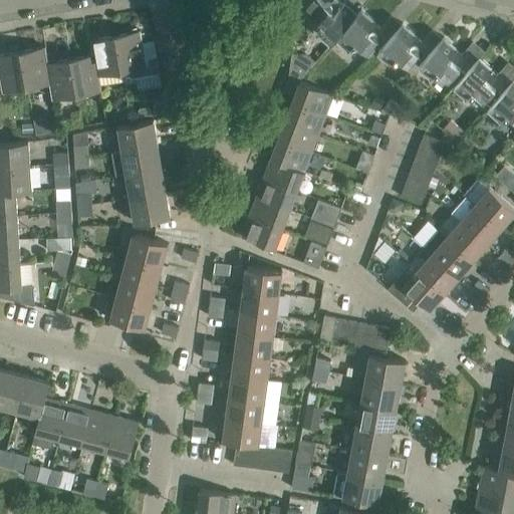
[(337,36),(356,14),(343,3),(343,4),(337,0),(333,0),(331,3),(330,2),(329,2),(327,2),(326,2),(325,3),(321,0),(311,0),(305,8),(321,22),(319,25),(322,28),(320,31),(333,41),(337,36)]
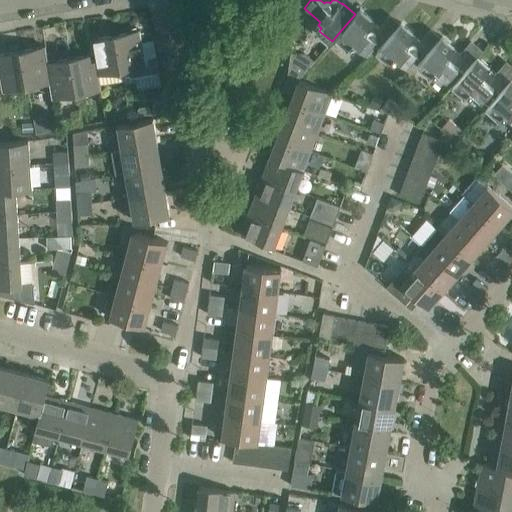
[(360,8),(355,14),(336,36),(349,47),(351,45),(354,47),(357,44),(366,52),(377,40),(382,44),(390,36),(372,20),(373,19),(360,8)]
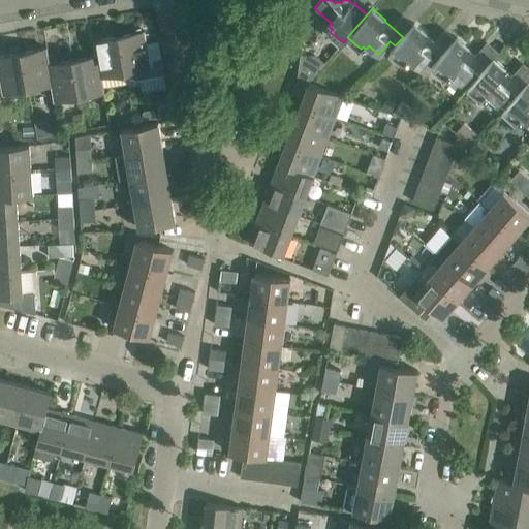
[(403,37),(395,45),(390,52),(403,63),(405,60),(409,63),(411,60),(421,68),(432,56),(437,60),(445,51),(427,35),(428,34),(414,23),(403,37)]
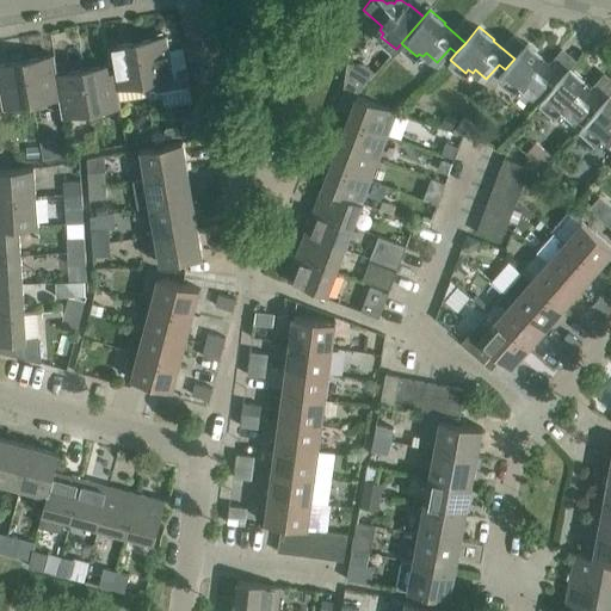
[(170,50),(170,49),(167,36),(139,41),(146,84),(154,82),(156,91),(189,85),(183,48),(170,50)]
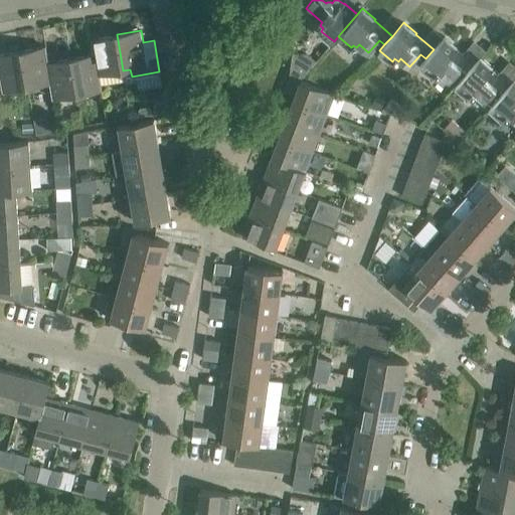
[(123,70),(117,34),(92,38),(95,54),(96,54),(99,74),(100,73),(123,70)]
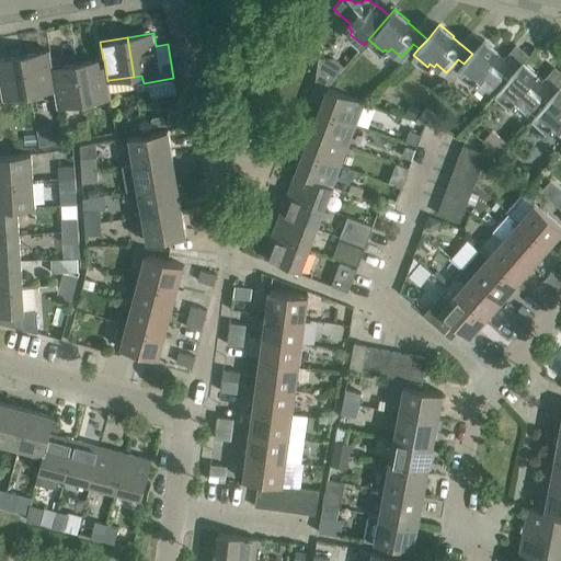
[(472,54),(464,64),(458,70),(472,82),(474,79),(478,82),(481,79),(491,88),(503,75),(508,79),(517,68),(505,57),(504,58),(497,53),(499,52),(484,39),(472,54)]
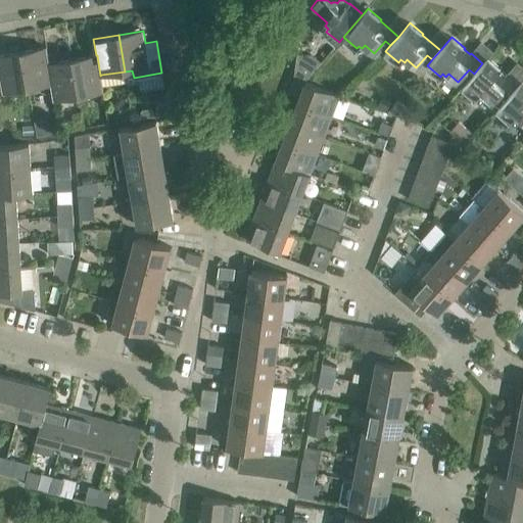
[(47,47),(21,51),(28,88),(51,84),(52,84),(48,63),(49,63),(47,47)]
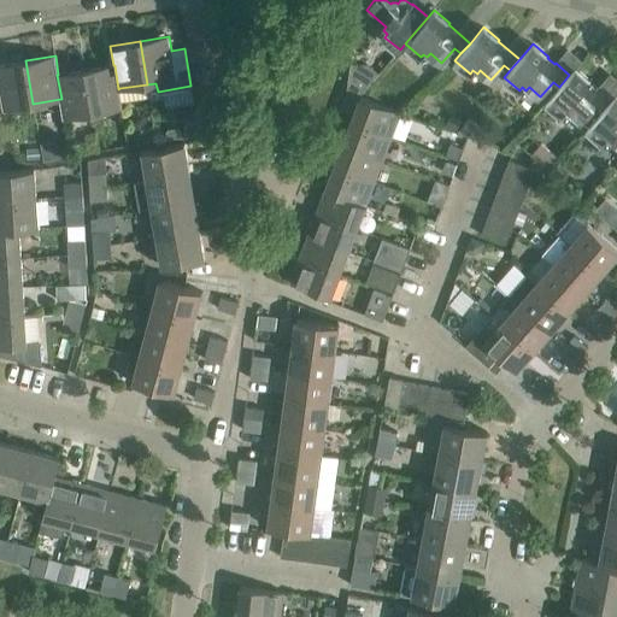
[(33,104),(25,60),(0,65),(0,88),(4,109),(28,104),(33,104)]
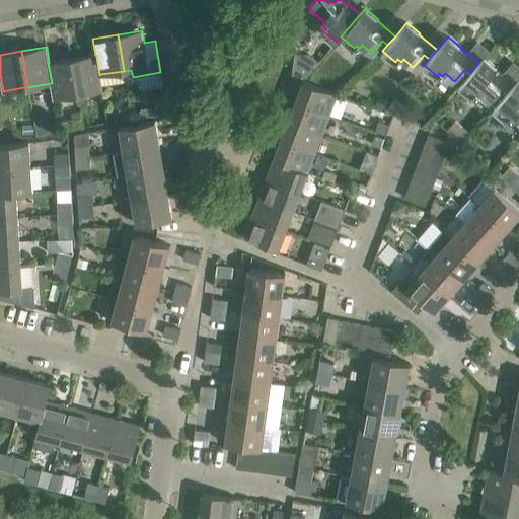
[(96,55),(95,55),(72,59),(78,94),(103,90),(100,74),(99,75),(96,55)]
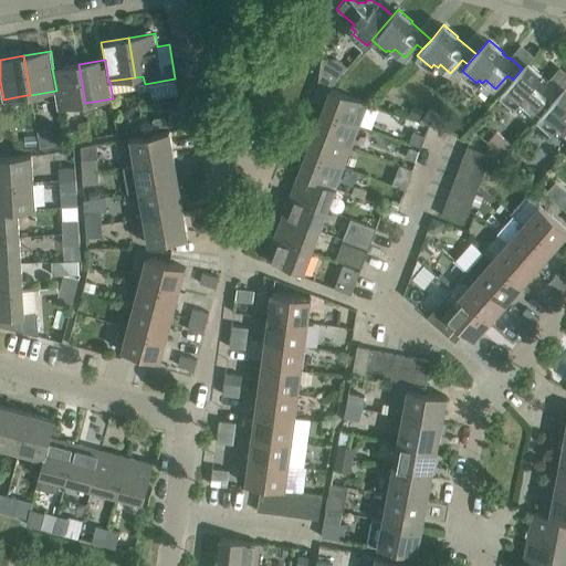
[(331,67),(322,60),(320,83),(332,84),(339,75),(334,72),(336,69),(332,65),(331,67)]
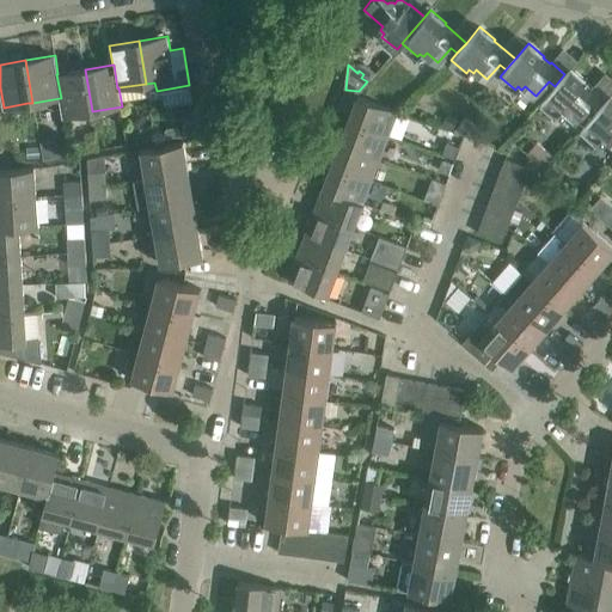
[(571,68),(564,74),(555,86),(543,101),(557,114),(560,111),(564,115),(568,110),(577,120),(591,105),(597,111),(607,99),(593,87),(592,87),(586,81),(571,68)]
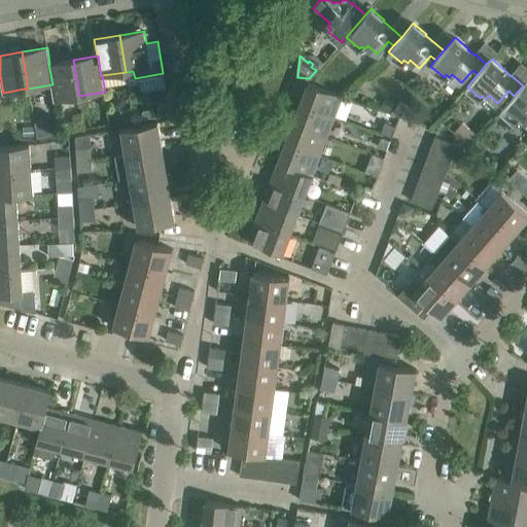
[(73,60),(49,64),(48,64),(53,84),(51,84),(54,100),(79,96),(73,60)]
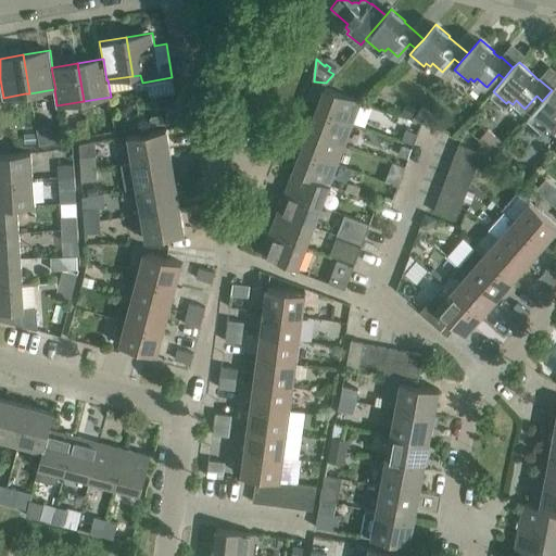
[(555,86),(552,90),(542,101),(529,116),(543,128),(545,125),(548,128),(552,125),(555,128),(555,86)]
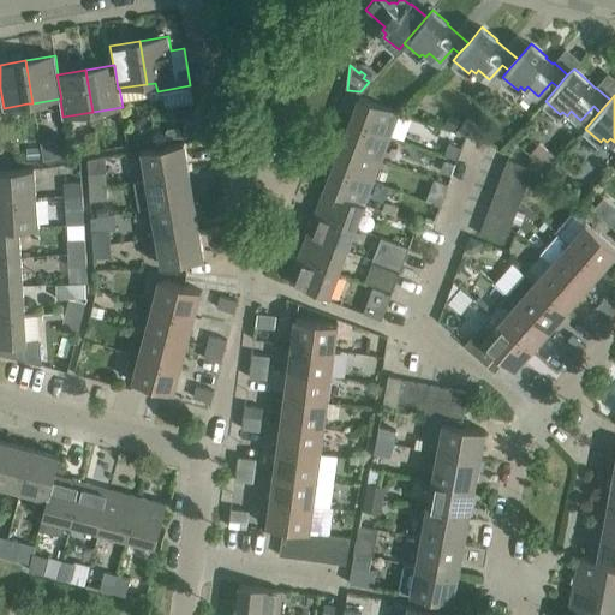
[(359,96),(351,120),(390,136),(400,112),(359,96)]
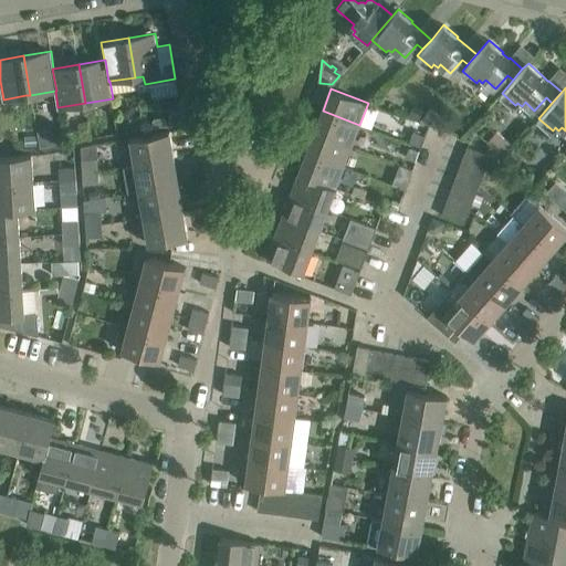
[(421,122),(430,125),(440,128),(446,121),(432,109),(421,122)]
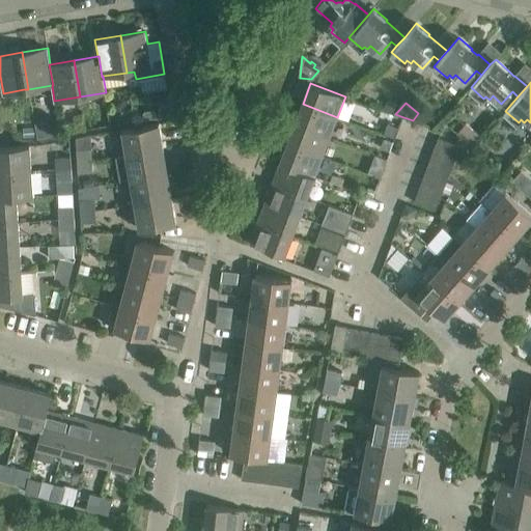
[(337,117),(303,104),(295,123),(330,137),(337,117)]
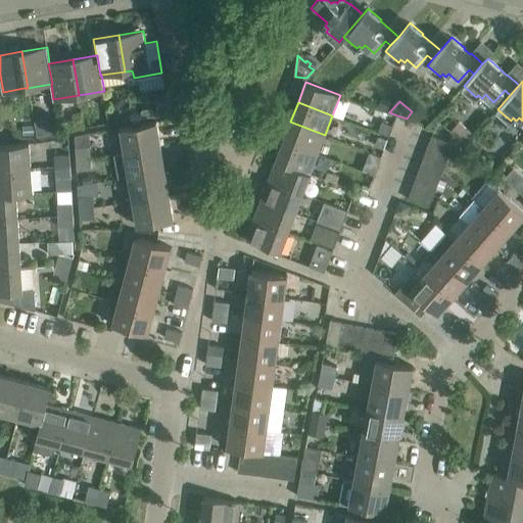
[(157,121),(137,125),(121,128),(125,152),(161,146),(157,121)]
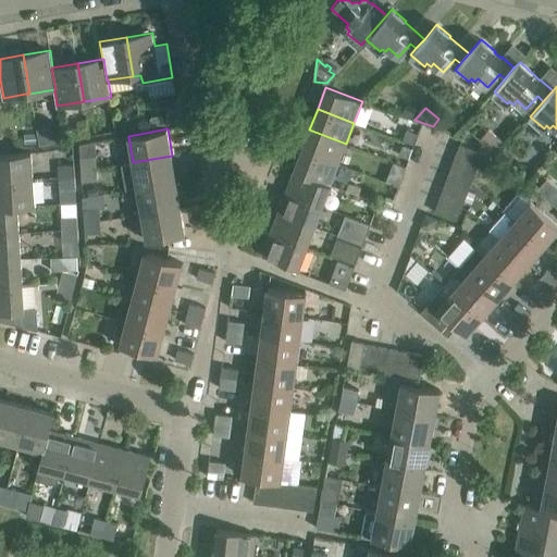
[(346,144),(309,130),(301,150),(338,164),(346,144)]
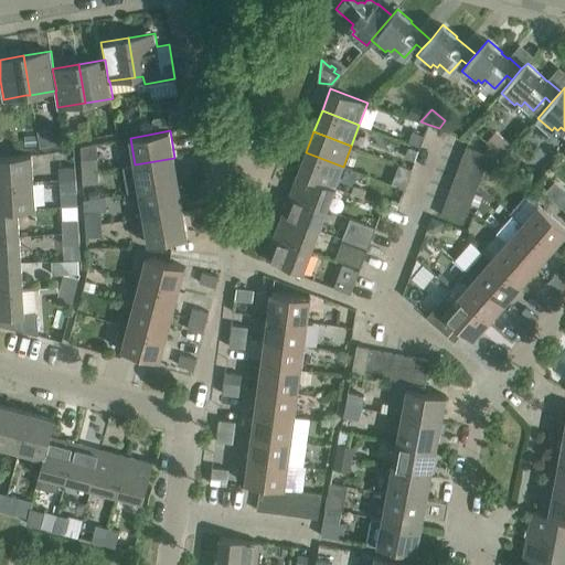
[(487,141),(504,156),(513,146),(496,131),(487,141)]
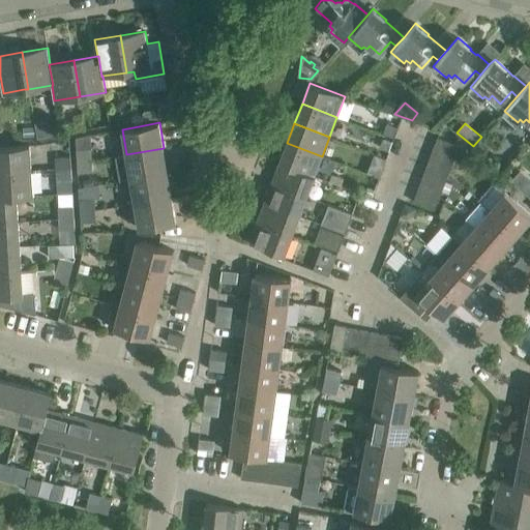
[(76,138),(77,150),(78,162),(92,160),(90,135),(76,138)]
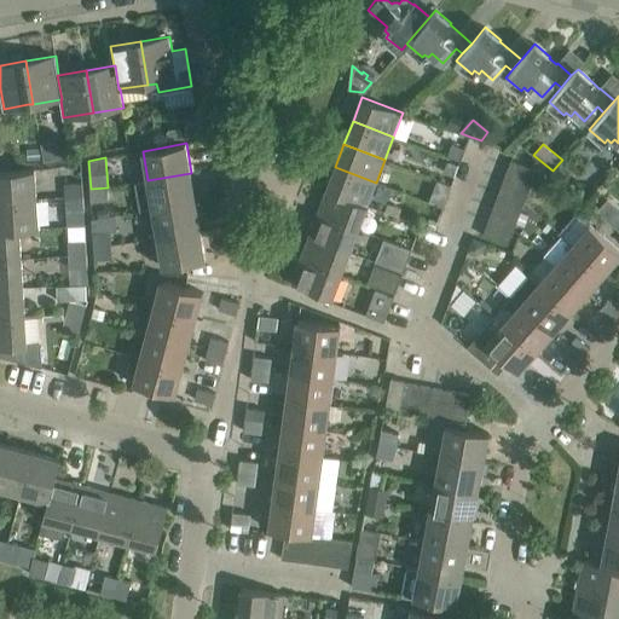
[(537,169),(512,160),(507,172),(532,181),(537,169)]
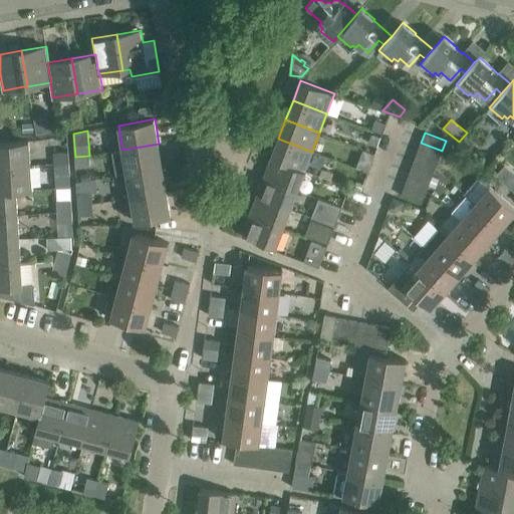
[(371,134),(368,144),(377,147),(381,138),(371,134)]
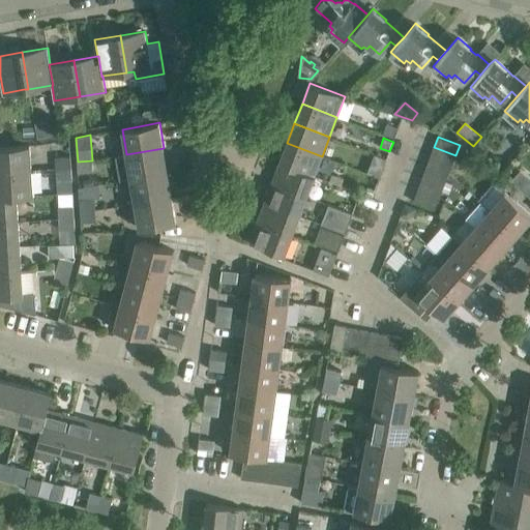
[(322,156),(287,143),(280,163),(314,176),(322,156)]
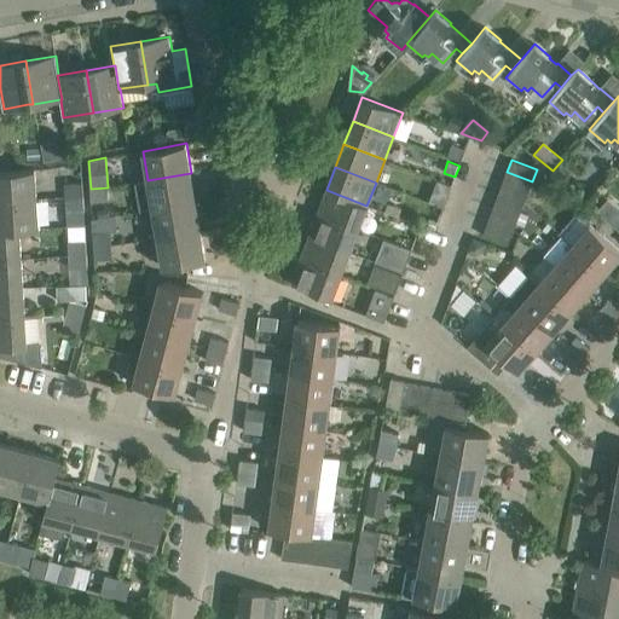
[(35,169),(16,169),(0,171),(0,201),(38,198),(35,169)]
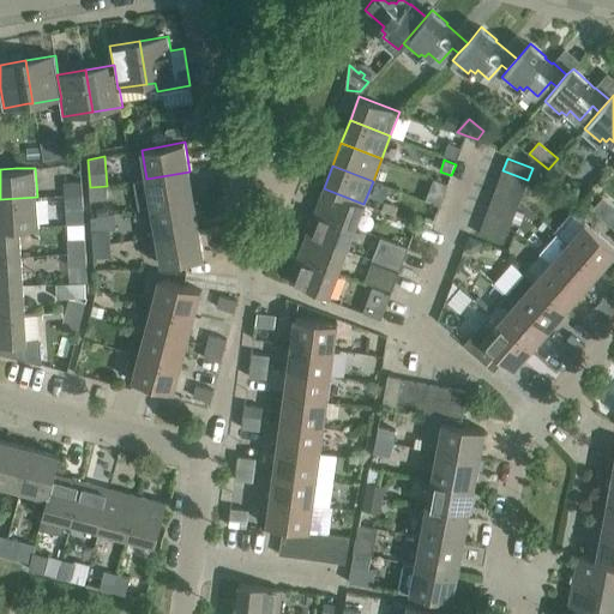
[(523,193),(528,180),(503,170),(498,184),(523,193)]
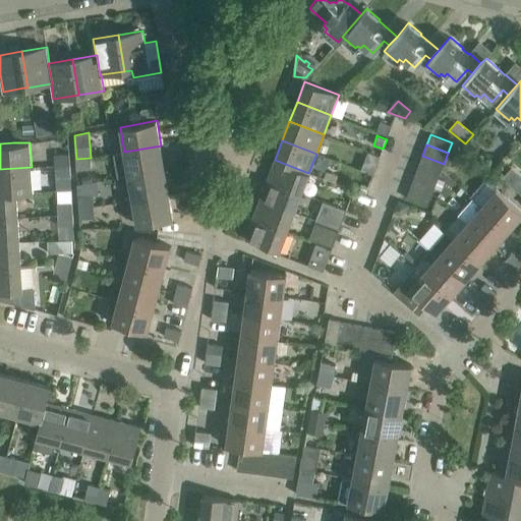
[(165,170),(161,146),(124,152),(128,176),(165,170)]
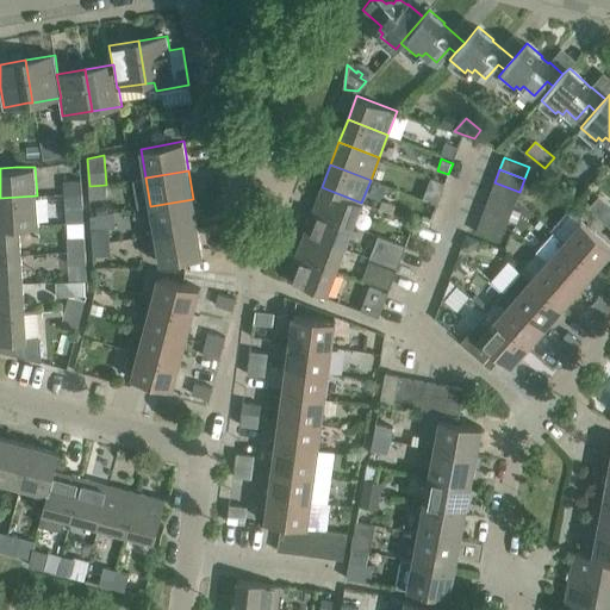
[(64,181),(64,194),(82,193),(81,180),(64,181)]
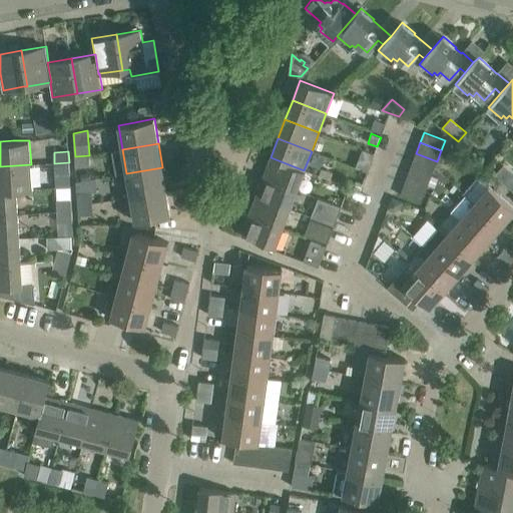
[(433,171),(437,161),(416,153),(412,163),(433,171)]
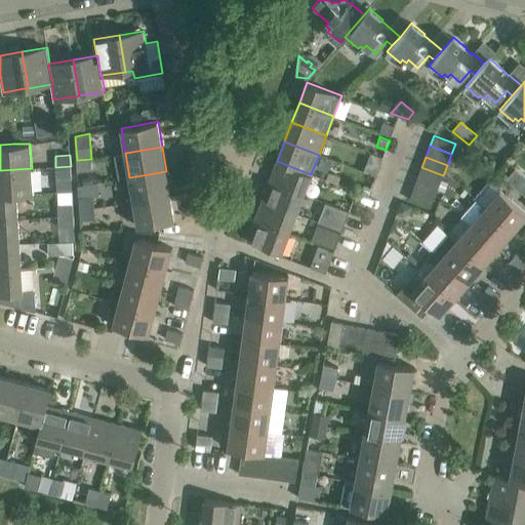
[(92,170),(91,159),(77,160),(77,171),(92,170)]
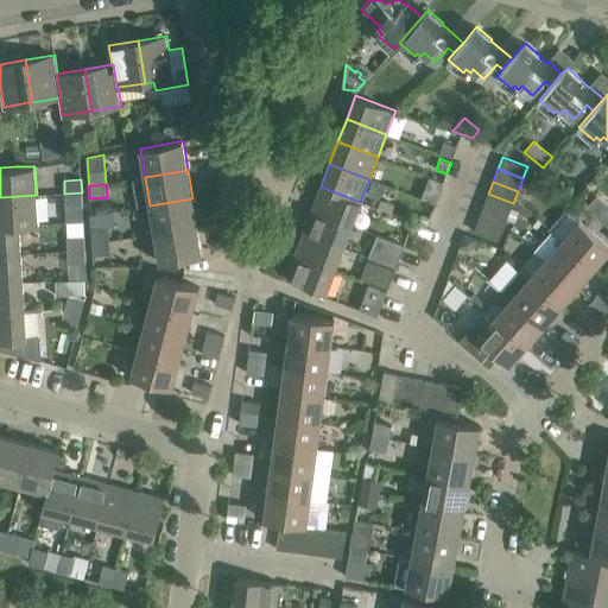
[(360,202),(321,187),(312,209),(352,225),(360,202)]
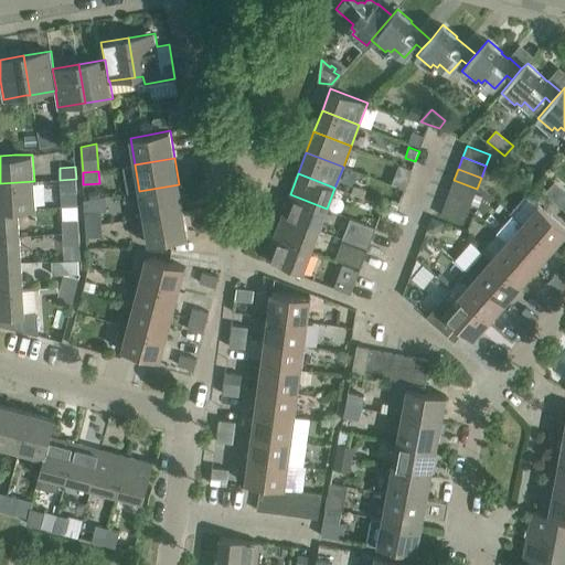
[(77,205),(76,179),(60,180),(62,206),(77,205)]
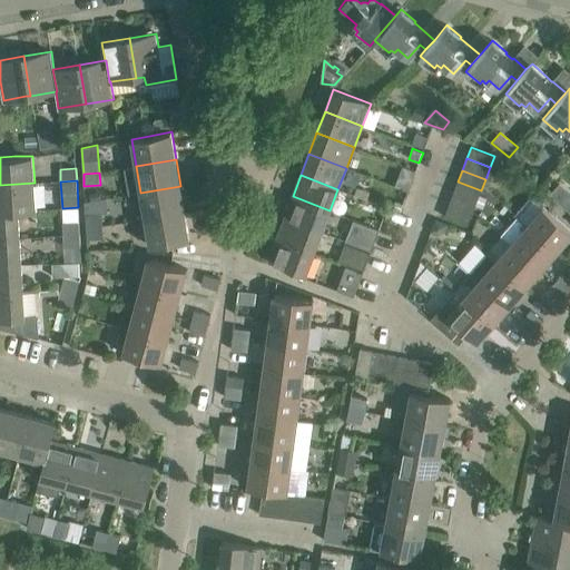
[(477,202),(481,190),(458,182),(453,193),(477,202)]
